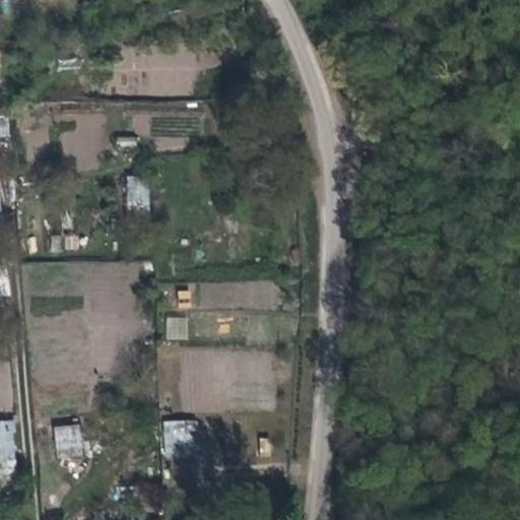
[(0,135),(7,137),(9,120),(0,118),(0,135)]
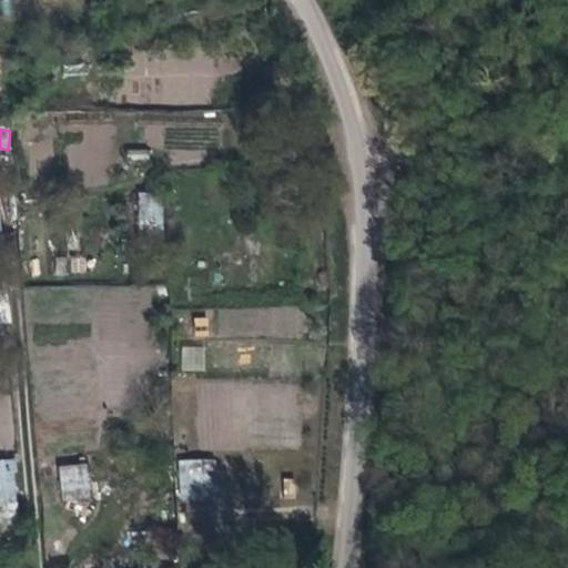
[(139,234),(163,234),(163,193),(139,192),(139,234)]
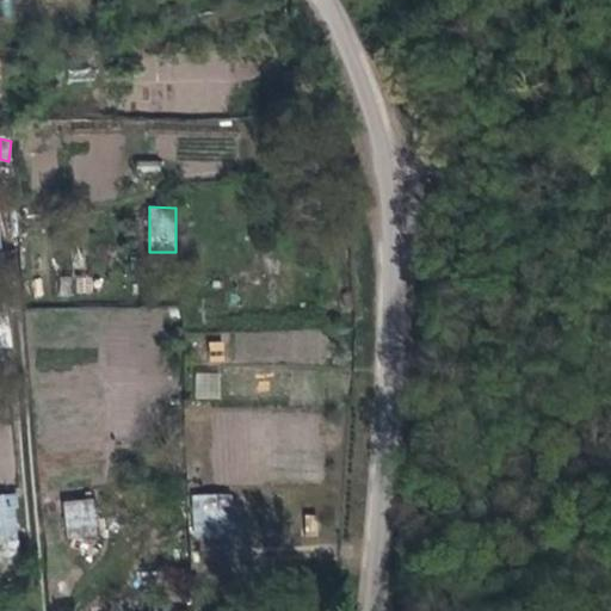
[(196,372),(195,397),(218,399),(220,374),(196,372)]
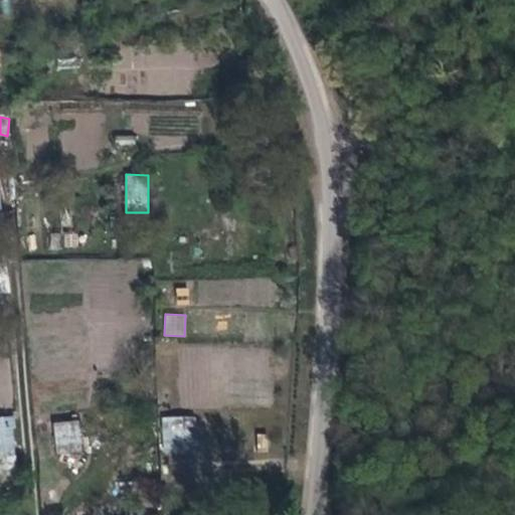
[(12,416),(0,416),(0,473),(15,473),(12,416)]
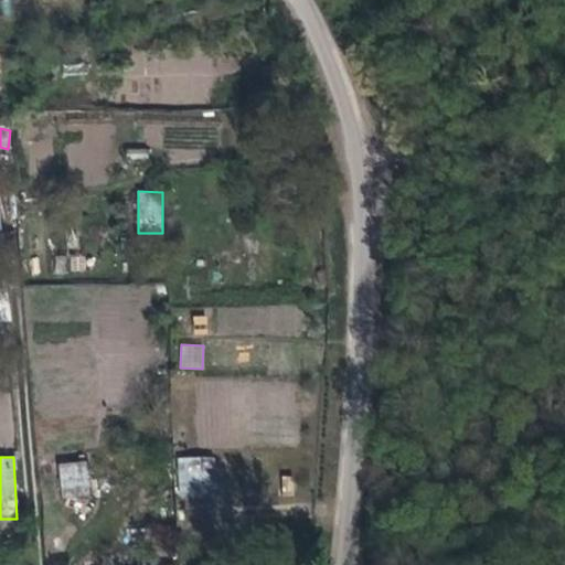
[(178,496),(214,497),(215,457),(179,457),(178,496)]
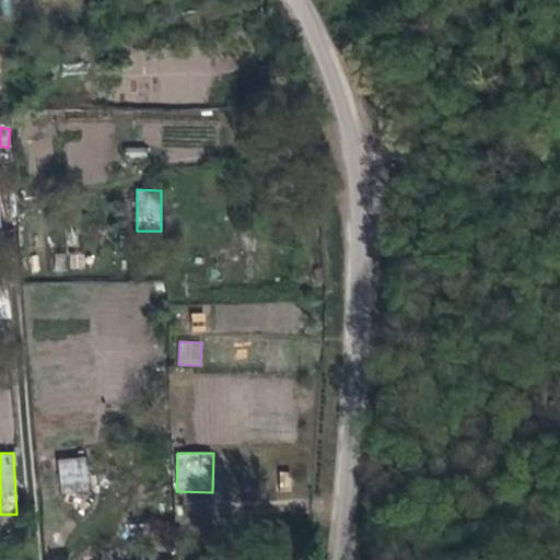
[(59,491),(89,490),(86,456),(58,457),(59,491)]
